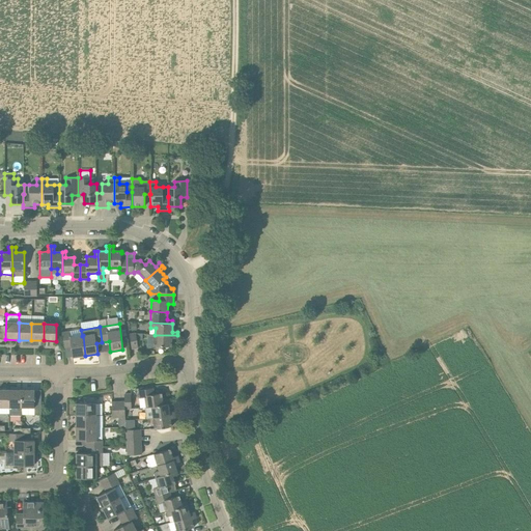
[(82,336),(81,330),(62,333),(64,347),(71,346),(73,357),(85,356),(83,335),(82,336)]
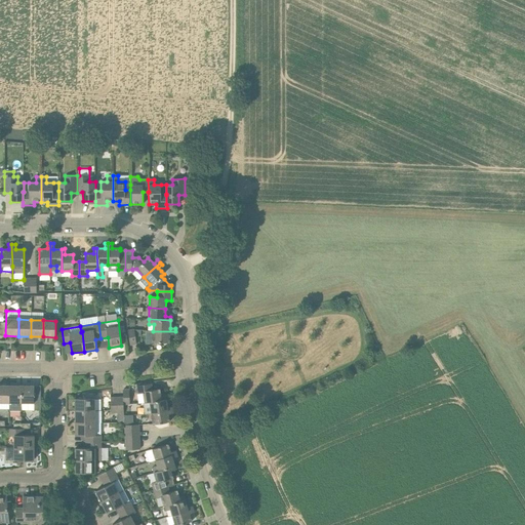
[(175,331),(153,331),(153,342),(169,342),(169,334),(174,335),(175,331)]
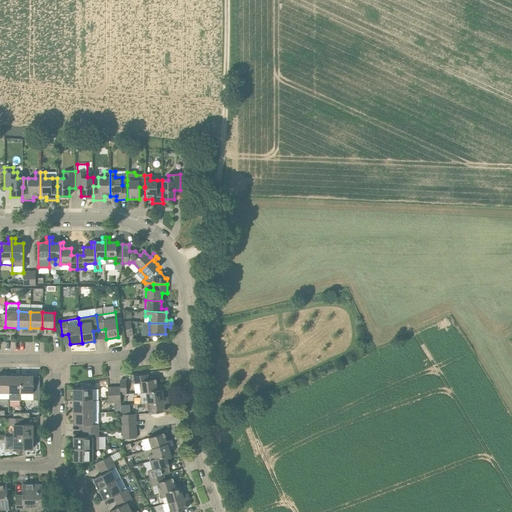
[(140,383),(141,393),(146,392),(162,389),(162,386),(157,387),(155,379),(148,380),(147,374),(134,376),(135,384),(140,383)]
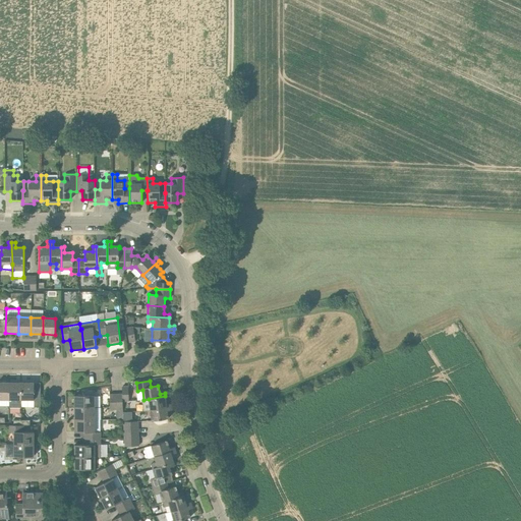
[(0,382),(0,399),(9,400),(9,383),(0,382)]
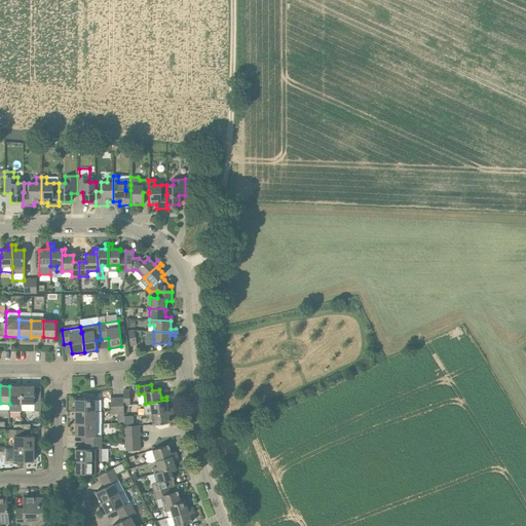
[(9,386),(9,404),(9,411),(22,411),(22,404),(22,386),(9,386)]
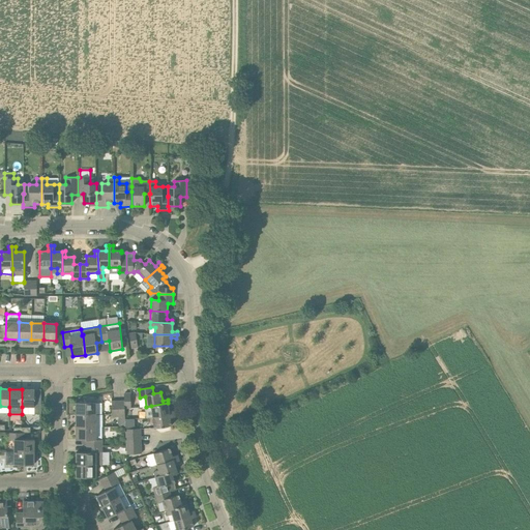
[(41,407),(41,389),(22,389),(22,407),(41,407)]
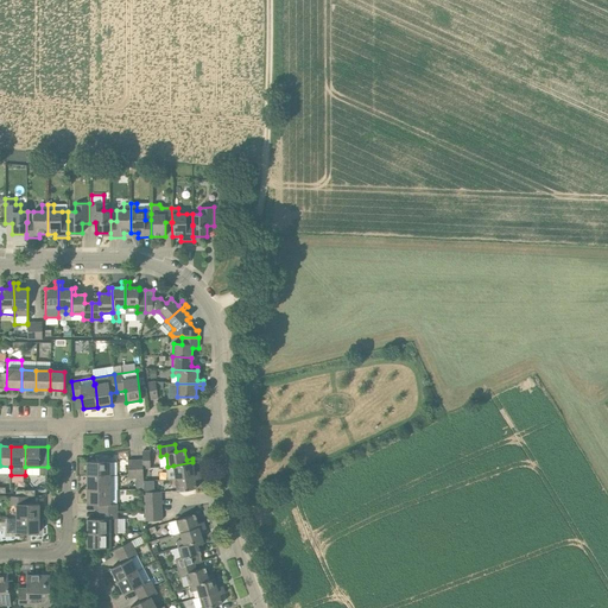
[(87,476),(111,476),(116,476),(116,463),(109,463),(109,461),(87,462),(87,476)]
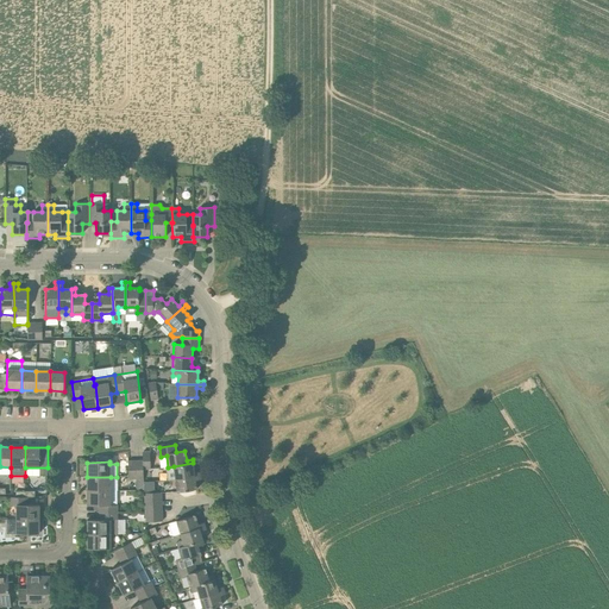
[(174,466),(168,468),(167,468),(168,481),(176,479),(201,476),(200,471),(194,472),(193,463),(174,466)]
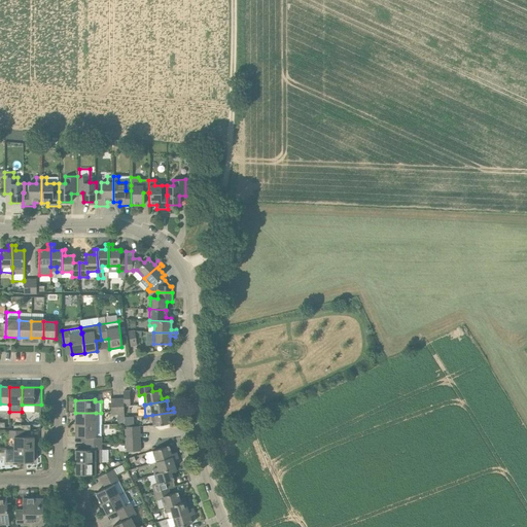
[(174,415),(174,412),(152,415),(153,426),(170,423),(169,416),(174,415)]
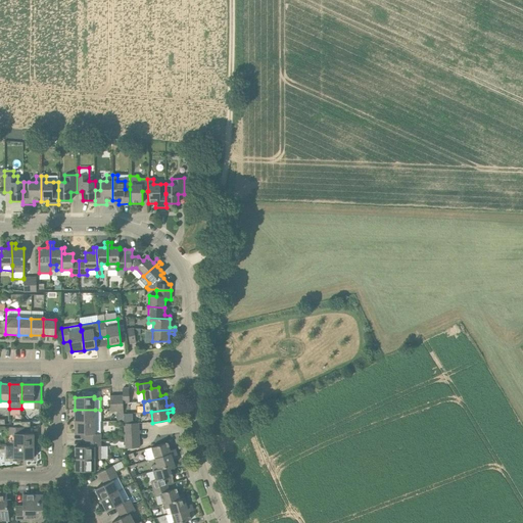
[(95,422),(95,410),(75,410),(75,422),(95,422)]
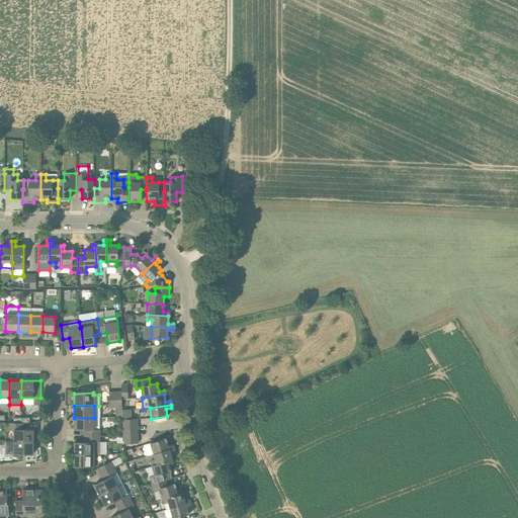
[(132,409),(122,410),(122,417),(122,426),(138,425),(137,419),(132,419),(132,409)]
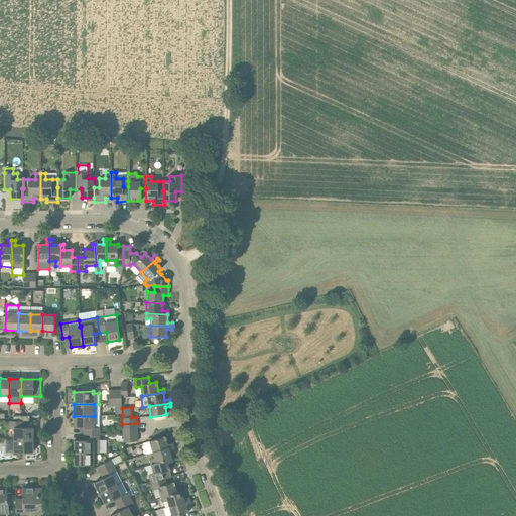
[(84,434),(99,434),(99,428),(99,416),(94,416),(74,416),(74,428),(84,428),(84,434)]
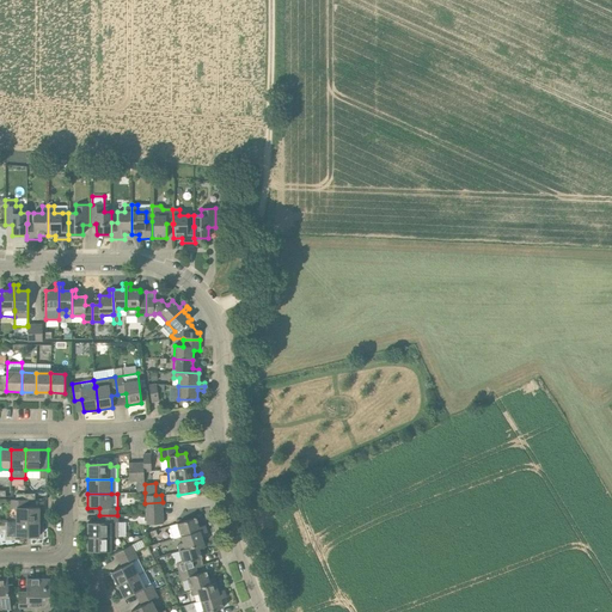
[(25,500),(16,500),(11,500),(10,507),(17,507),(17,521),(40,521),(40,507),(28,507),(28,500),(25,500)]
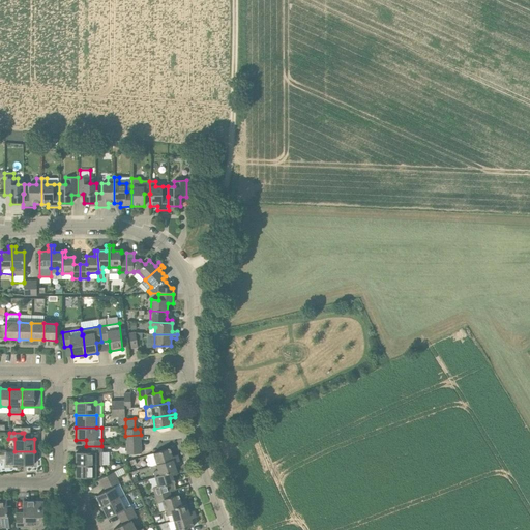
[(101,452),(101,446),(86,446),(86,452),(76,452),(76,465),(96,465),(102,465),(101,452)]
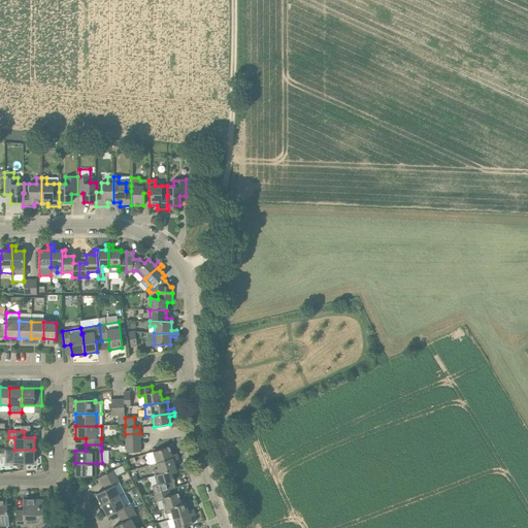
[(157,463),(177,456),(176,454),(172,455),(170,447),(154,452),(157,463)]
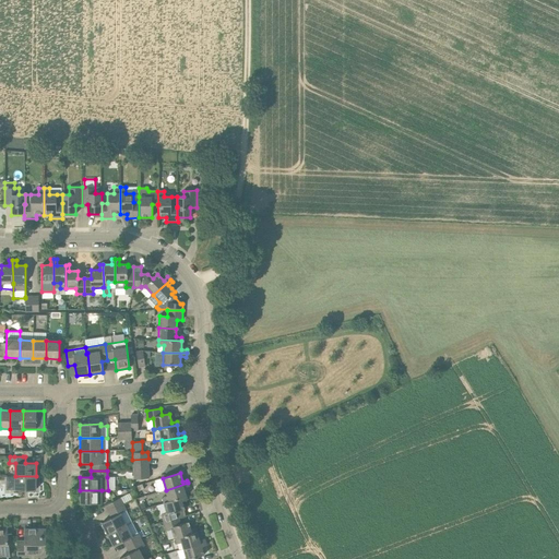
[(36,476),(15,476),(15,490),(36,490),(36,476)]
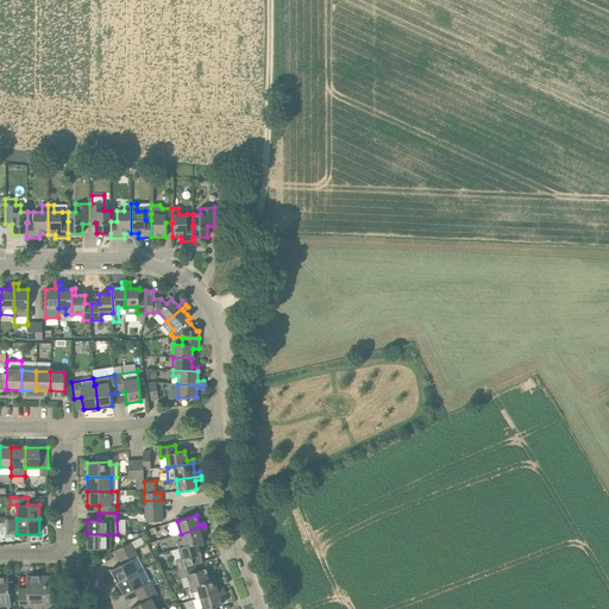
[(179,548),(203,540),(200,532),(206,531),(205,526),(181,534),(183,540),(177,542),(179,548)]
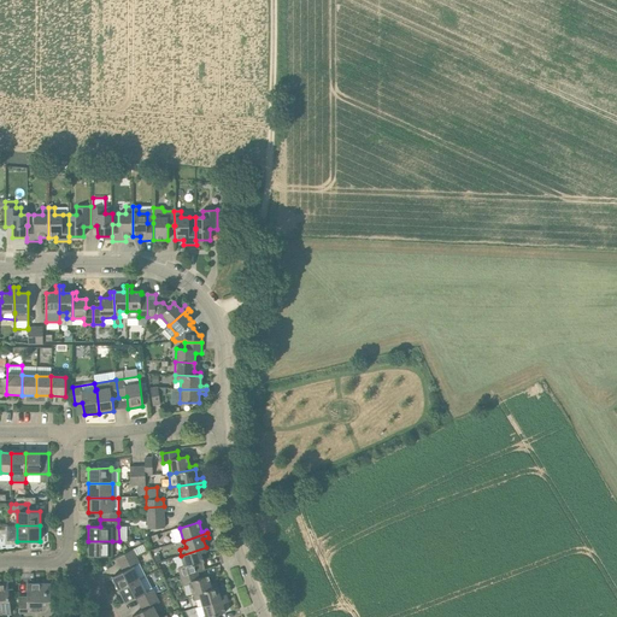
[(112,541),(88,541),(88,556),(112,556),(112,541)]
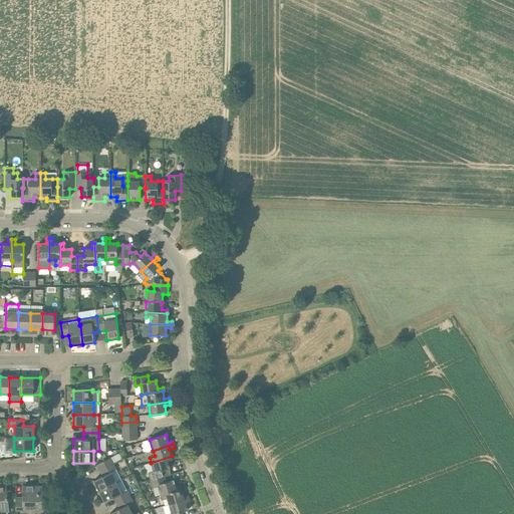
[(152,481),(165,477),(170,475),(168,469),(170,469),(168,461),(173,460),(172,456),(151,463),(154,472),(149,473),(152,481)]
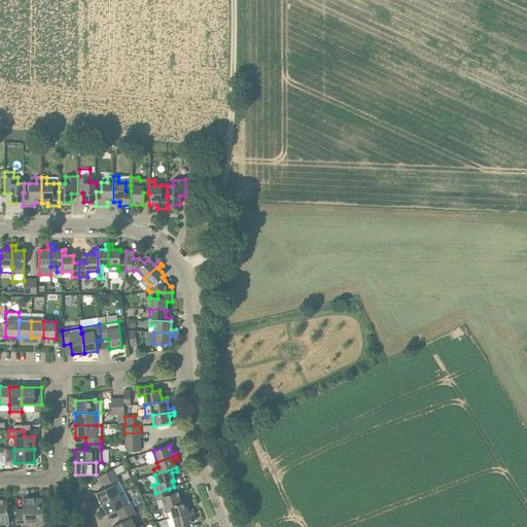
[(102,483),(115,476),(112,469),(99,477),(102,483)]
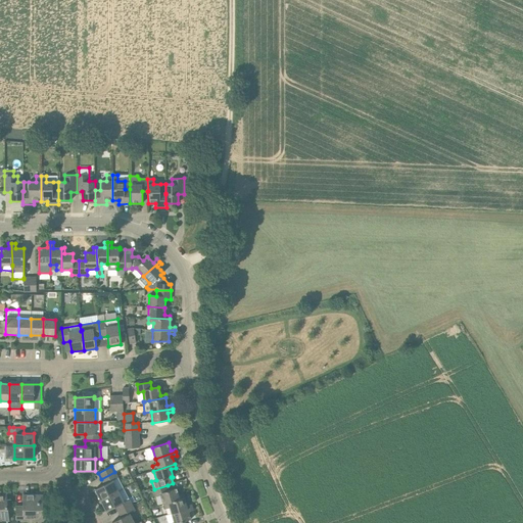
[(101,501),(119,491),(113,480),(117,478),(114,472),(101,479),(104,484),(95,489),(101,501)]
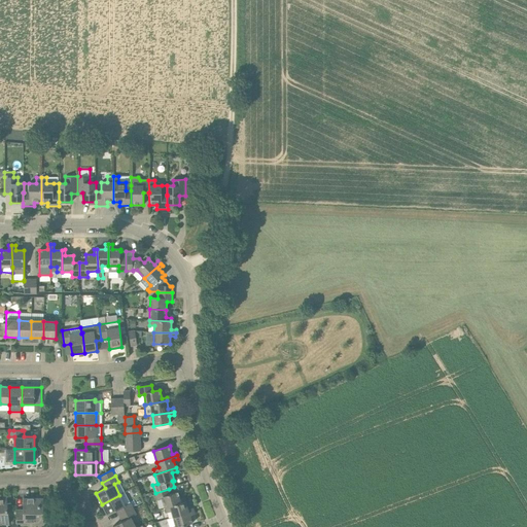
[(171,494),(169,489),(155,493),(157,500),(163,499),(165,507),(185,501),(184,498),(180,500),(177,492),(171,494)]
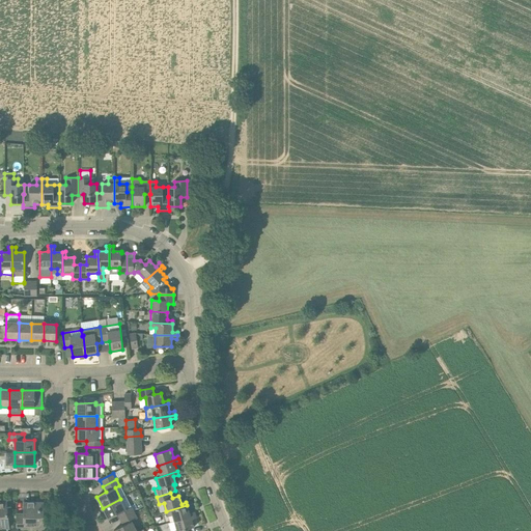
[(127,510),(120,499),(103,508),(108,519),(117,514),(120,520),(134,512),(132,507),(127,510)]
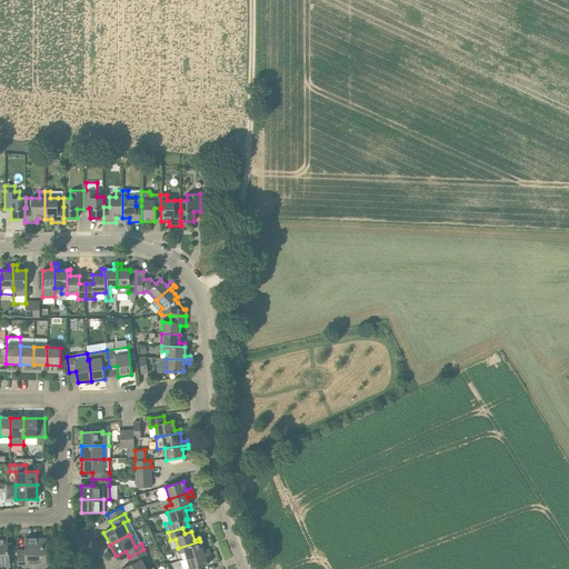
[(0,566),(9,566),(7,539),(0,539),(0,566)]
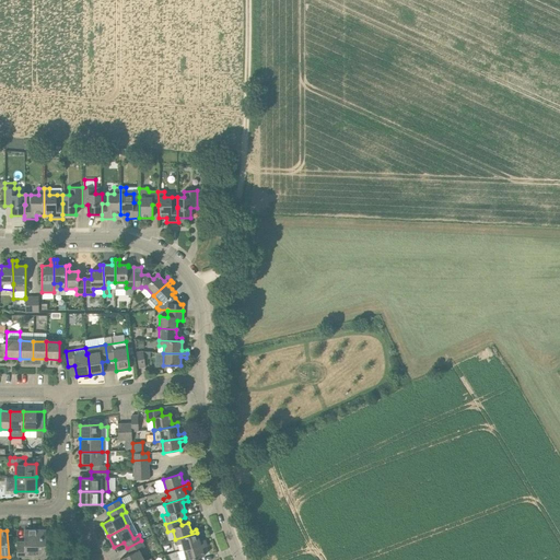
[(46,557),(46,531),(25,531),(25,543),(18,543),(18,556),(46,557)]
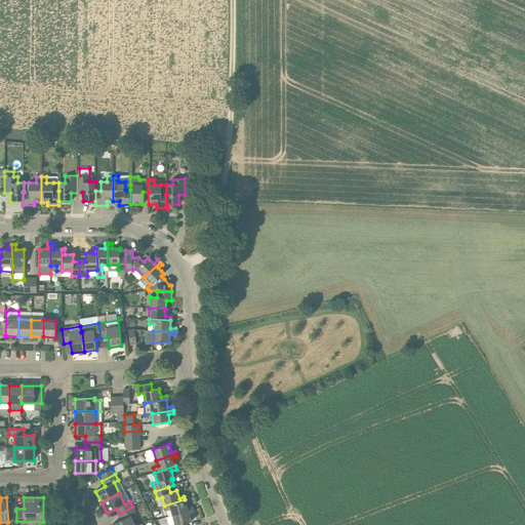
[(172,516),(194,509),(193,506),(188,508),(185,499),(164,506),(166,512),(171,510),(172,516)]
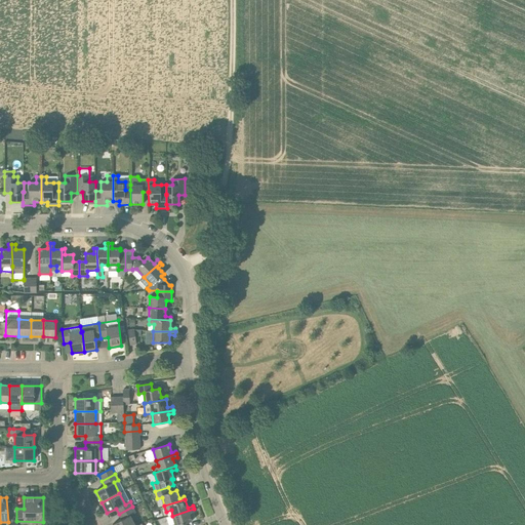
[(135,514),(132,507),(119,514),(122,520),(113,524),(134,524),(130,516),(135,514)]
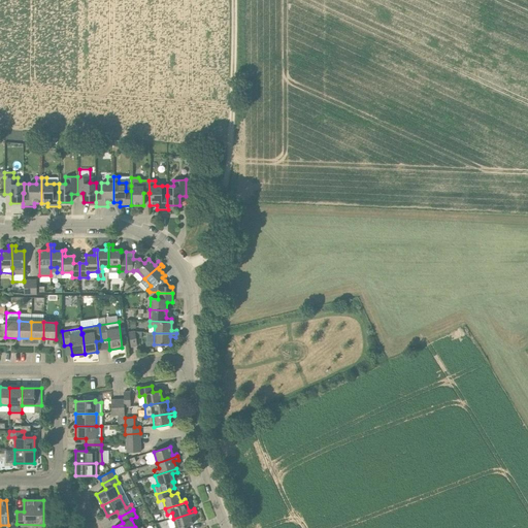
[(195,512),(173,519),(176,527),(175,527),(186,527),(193,525),(191,517),(195,516),(195,512)]
